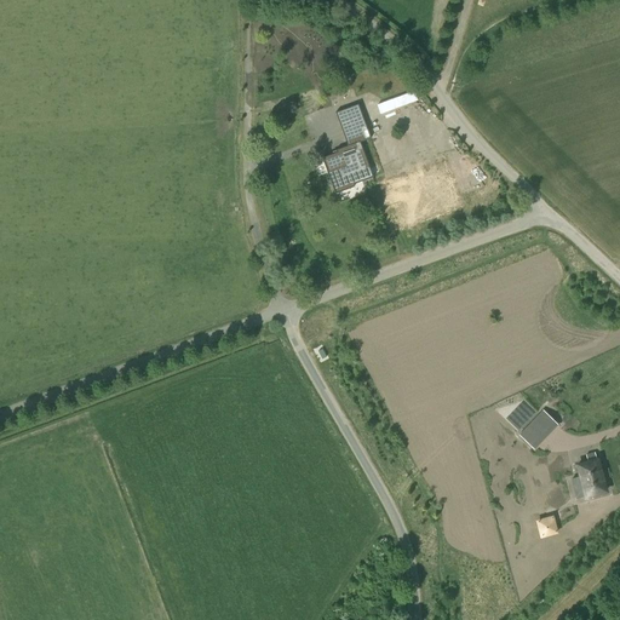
[(320,28),(290,27),(288,56),(306,57),(306,65),(319,65),(320,28)]
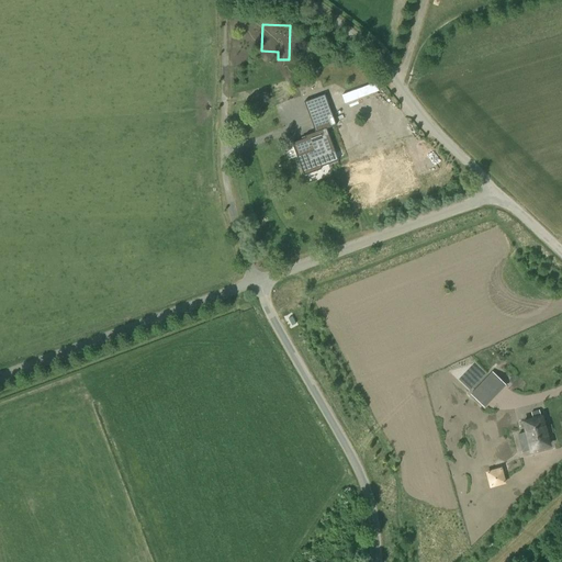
[(288,83),(274,89),(278,98),(291,92),(288,83)]
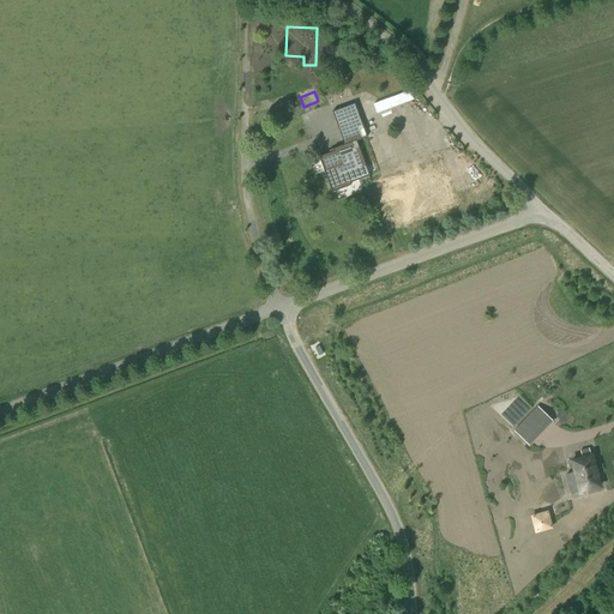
[(344,144),(332,149),(332,151),(319,156),(332,192),(350,185),(349,182),(369,175),(356,140),(367,137),(354,103),(332,112),(344,144)]
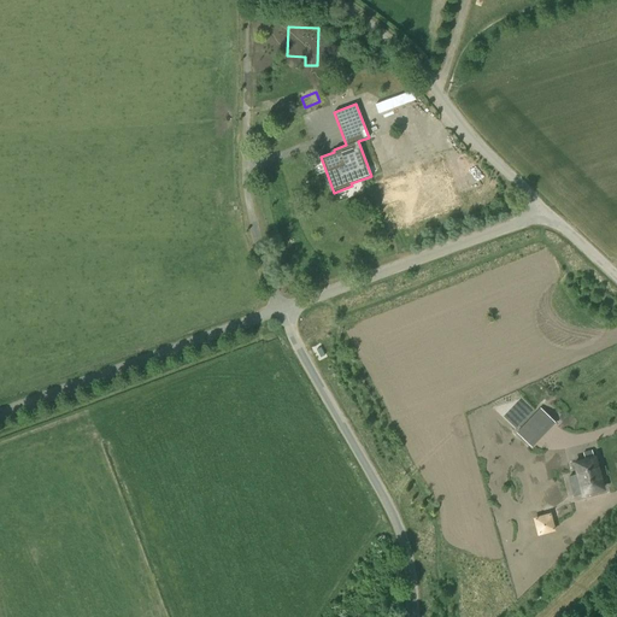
[(523,425),(516,433),(532,447),(539,441),(523,425)]
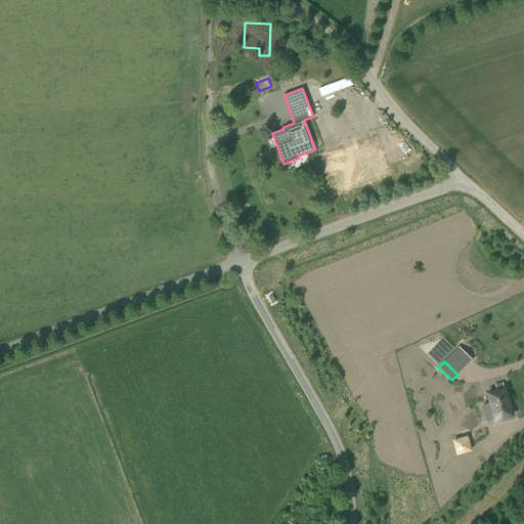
[(487,393),(494,420),(512,416),(505,388),(504,389),(503,383),(495,385),(496,390),(487,393)]
